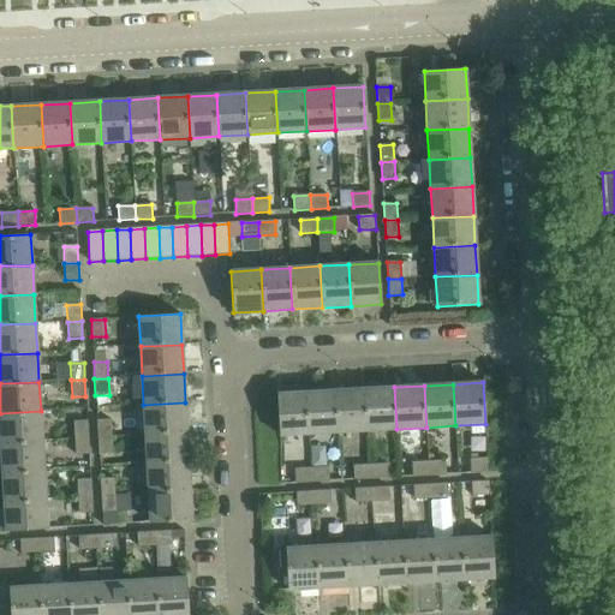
[(394,387),(365,389),(368,430),(396,429),(394,387)]
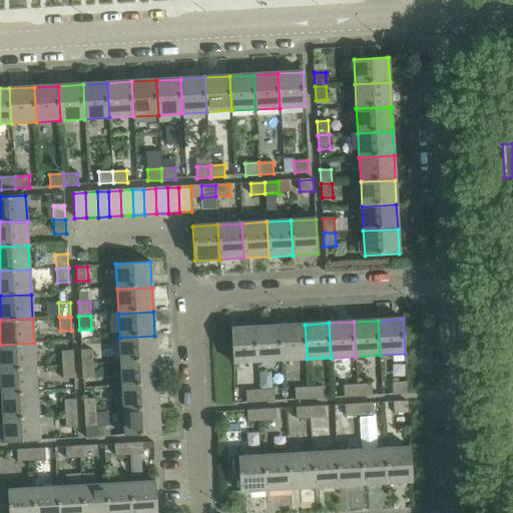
[(305,325),(281,326),(283,361),(307,359),(305,325)]
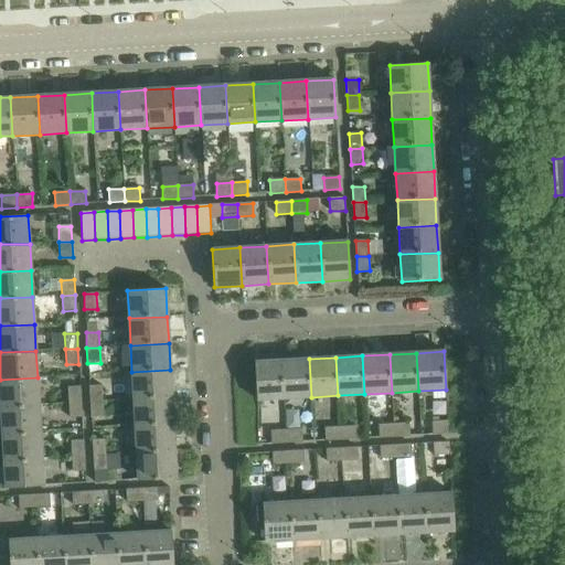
[(309,359),(281,361),(284,398),(311,397),(309,359)]
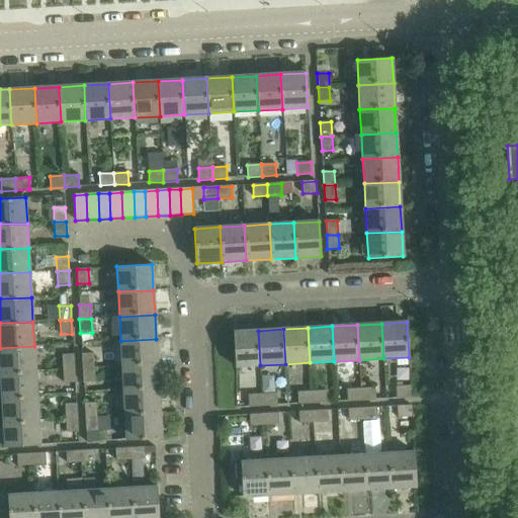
[(260,365),(258,331),(233,332),(235,367),(260,365)]
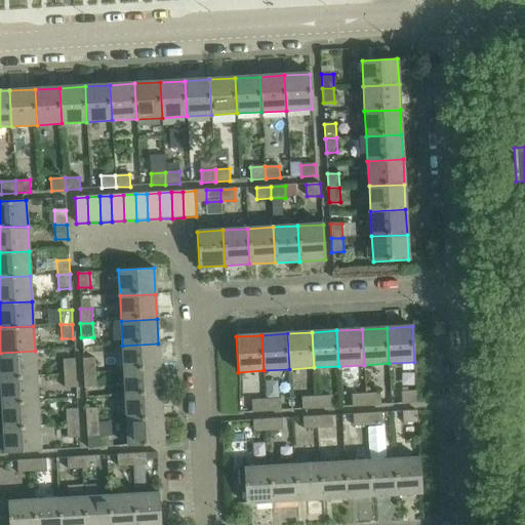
[(158,344),(122,346),(124,371),(159,369),(158,344)]
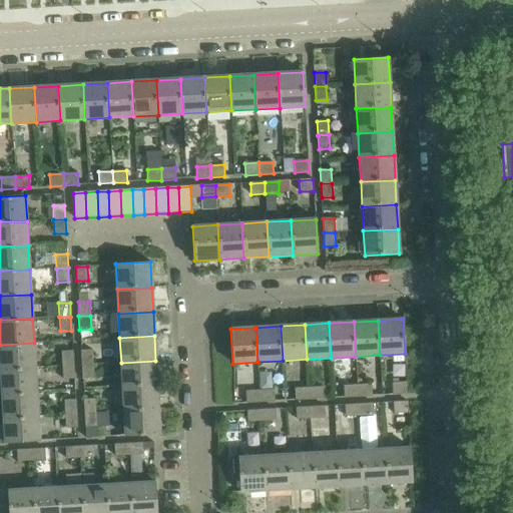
[(34,343),(0,345),(0,359),(1,369),(35,368),(34,343)]
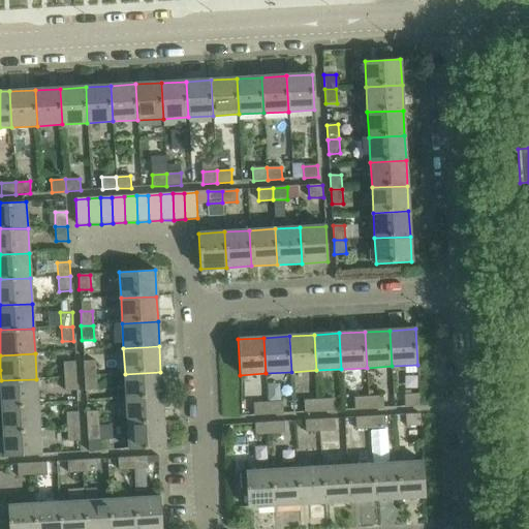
[(83,362),(84,376),(96,375),(95,361),(83,362)]
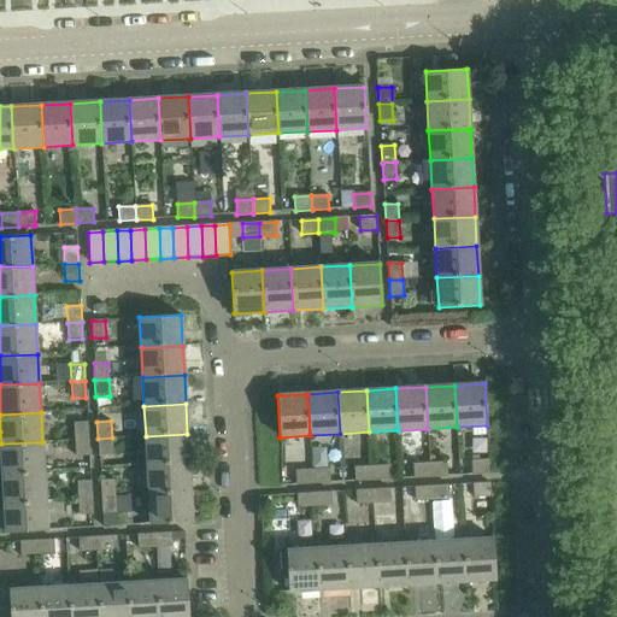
[(74,423),(75,440),(88,439),(87,423),(74,423)]
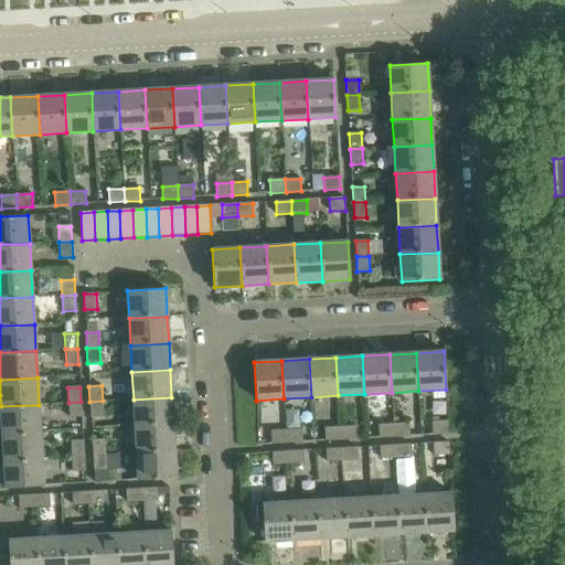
[(171,397),(134,400),(135,426),(173,424),(171,397)]
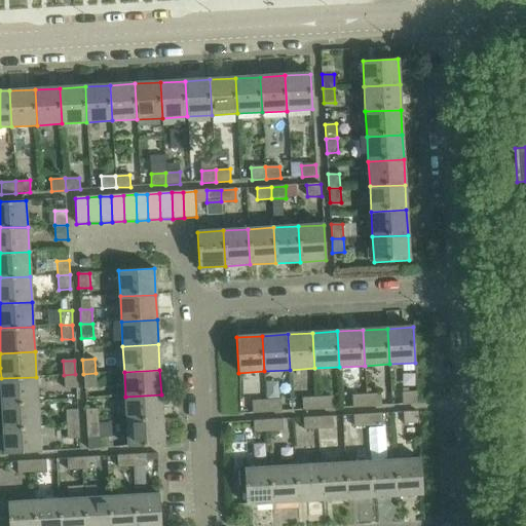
[(96,373),(83,374),(84,388),(97,387),(96,373)]
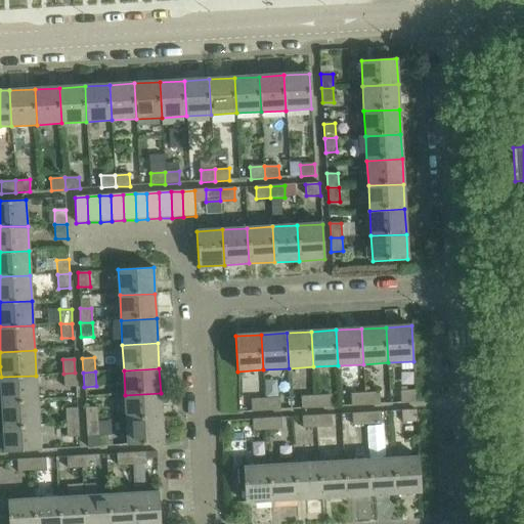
[(75,373),(63,374),(63,388),(76,387),(75,373)]
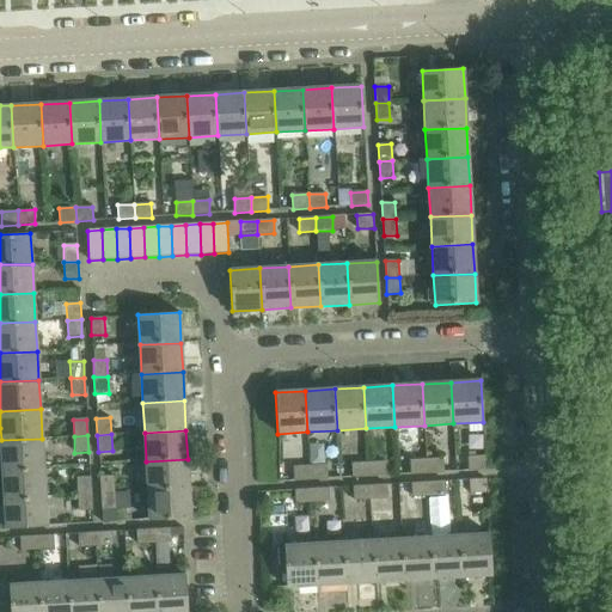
[(42,439),(1,440),(2,470),(44,467),(42,439)]
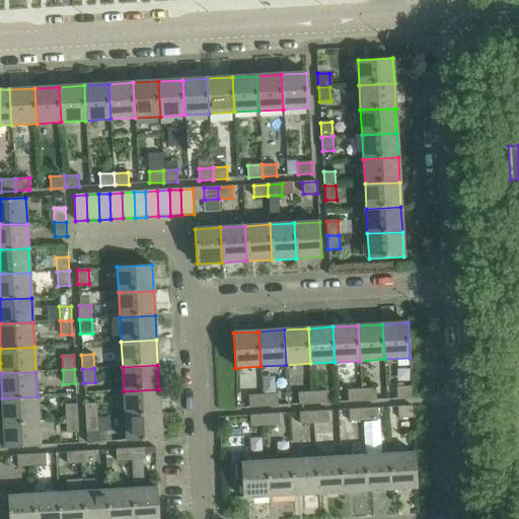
[(396,387),(397,399),(412,398),(411,387),(396,387)]
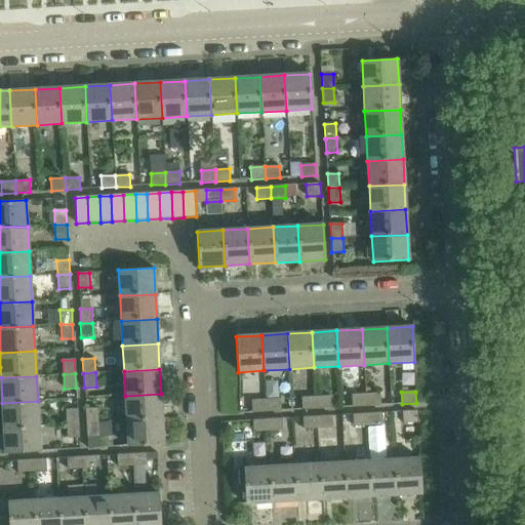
[(161,394),(125,396),(126,420),(162,419),(161,394)]
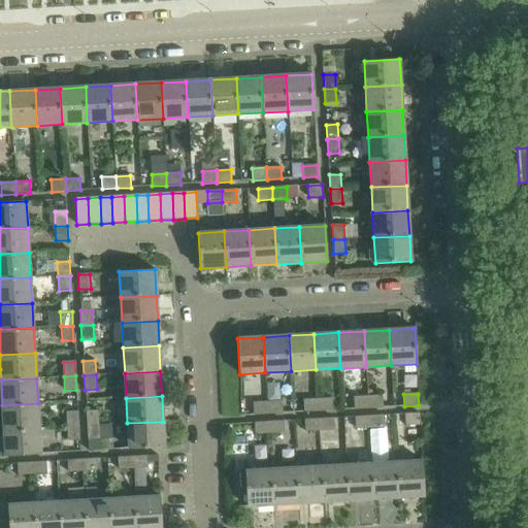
[(368,408),(367,396),(353,397),(354,409),(368,408)]
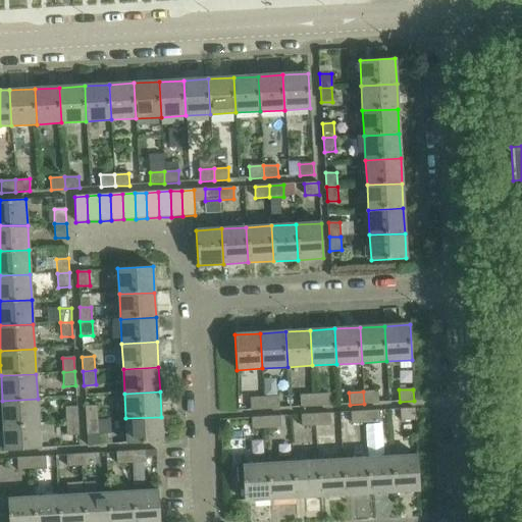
[(377,392),(363,392),(364,404),(378,403),(377,392)]
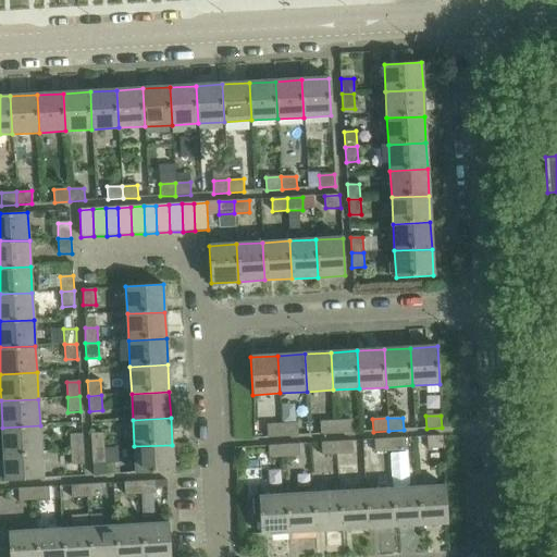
[(350,420),(335,421),(335,434),(350,433),(350,420)]
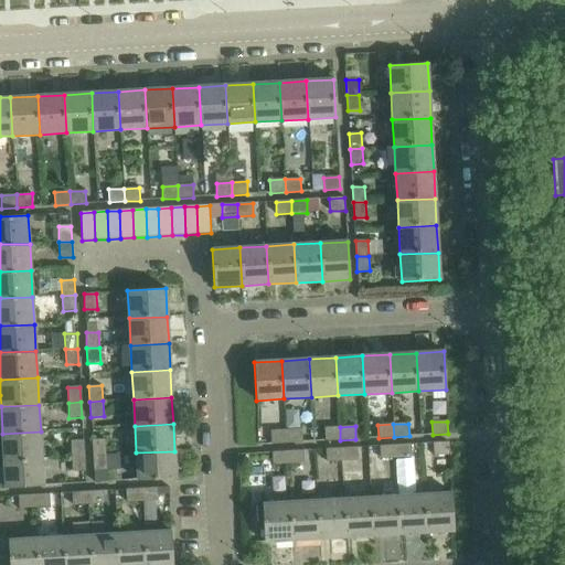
[(340,440),(340,427),(324,428),(324,441),(340,440)]
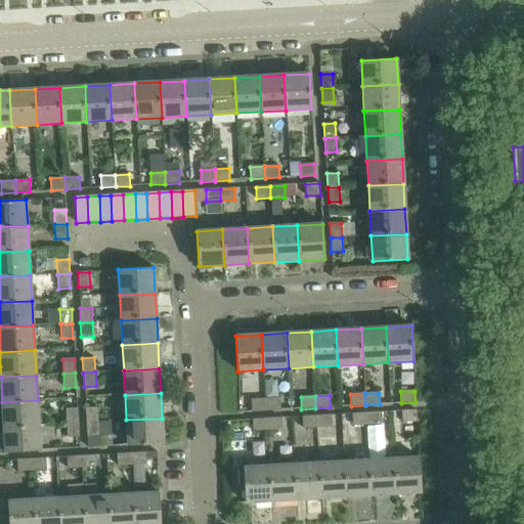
[(279,398),(265,399),(266,410),(280,410),(279,398)]
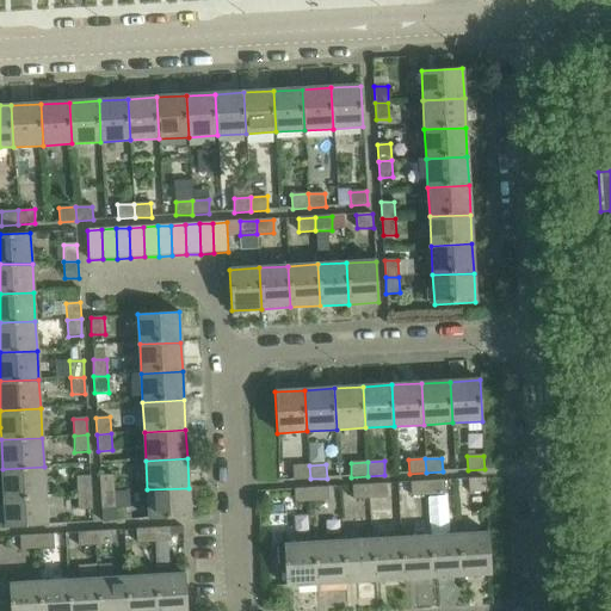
[(310,479),(309,466),(292,467),(294,480),(310,479)]
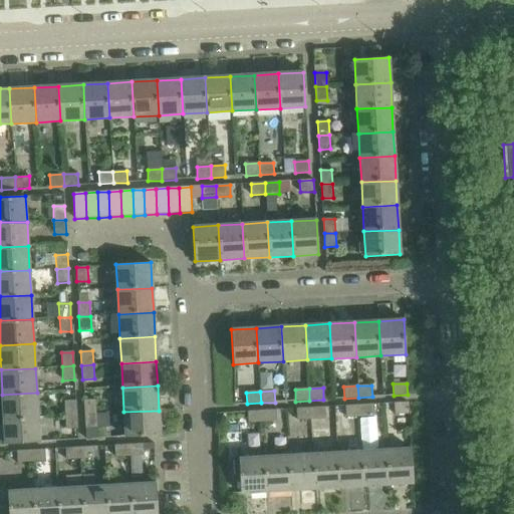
[(37,393),(2,395),(3,419),(38,417),(37,393)]
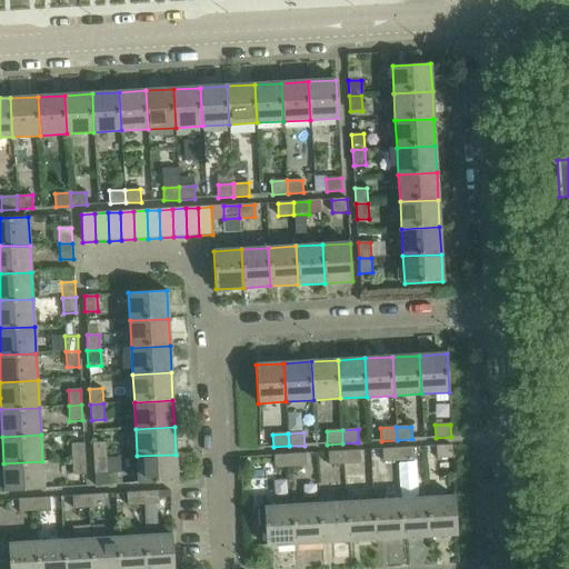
[(92,443),(93,459),(107,458),(106,442),(92,443)]
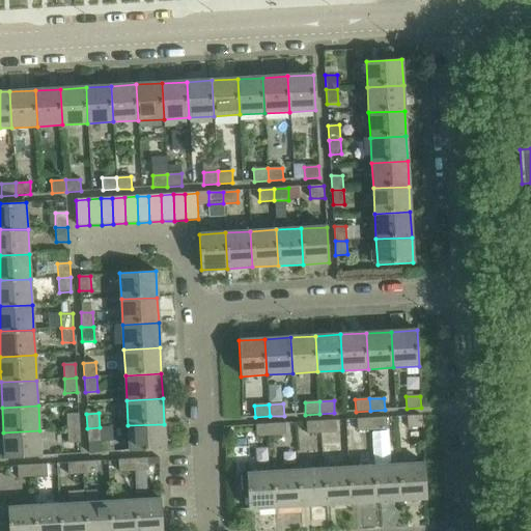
[(66,415),(66,429),(79,428),(78,414),(66,415)]
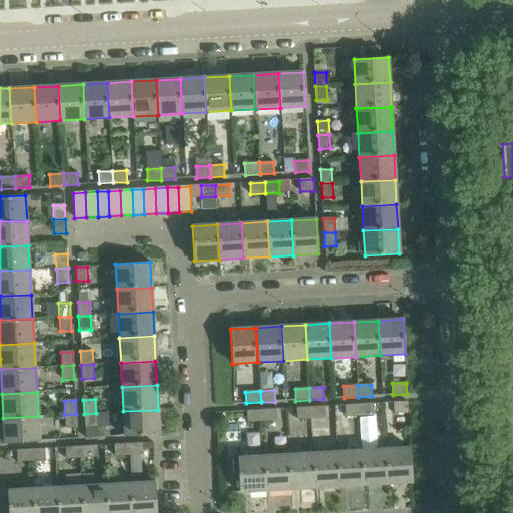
[(407,402),(393,403),(394,414),(408,414),(407,402)]
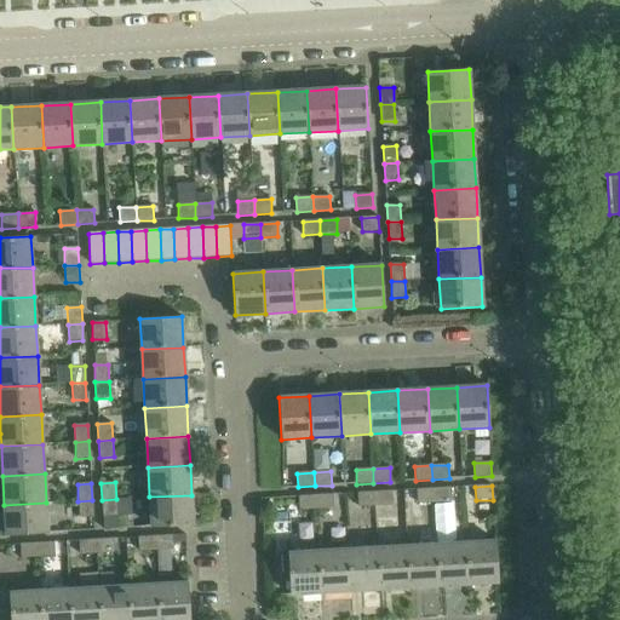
[(449,488),(432,489),(434,503),(451,503),(449,488)]
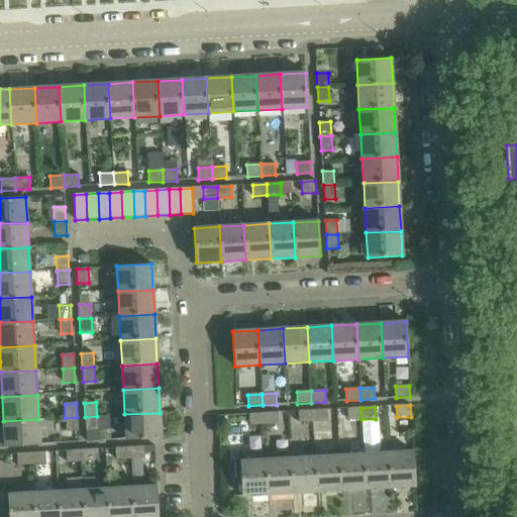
[(362,419),(360,408),(346,409),(347,420),(362,419)]
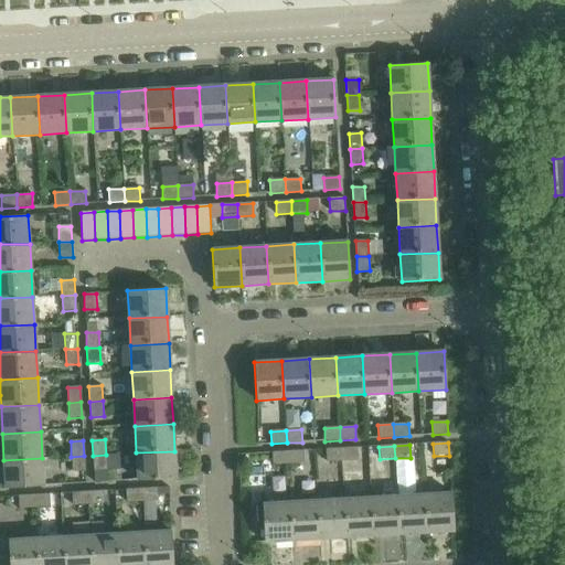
[(356,448),(341,449),(341,461),(356,460),(356,448)]
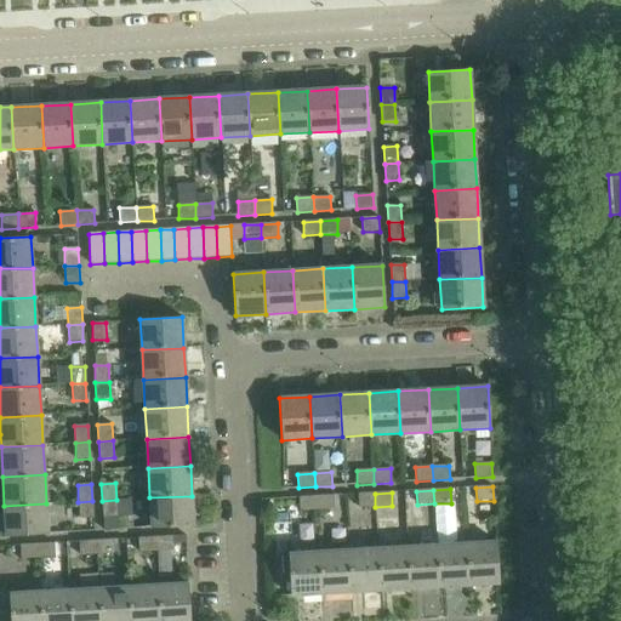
[(375,507),(375,494),(358,494),(358,508),(375,507)]
